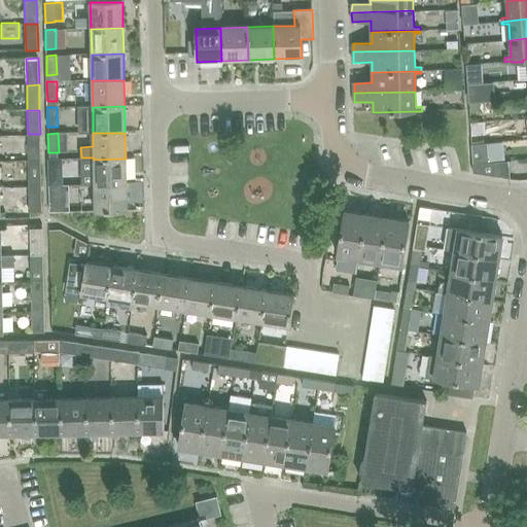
[(28,134),(28,162),(40,162),(40,134),(28,134)]
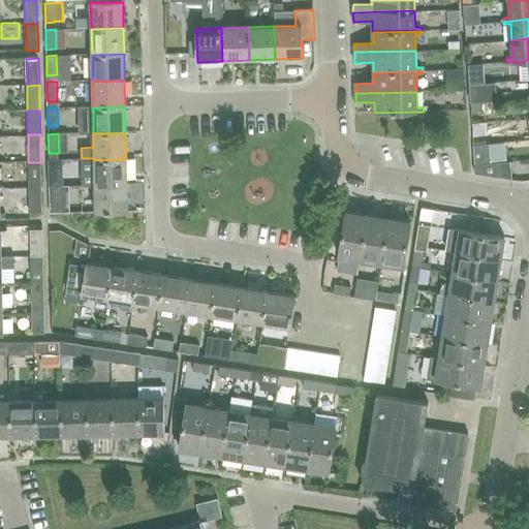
[(490,162),(489,144),(473,145),(474,163),(490,162)]
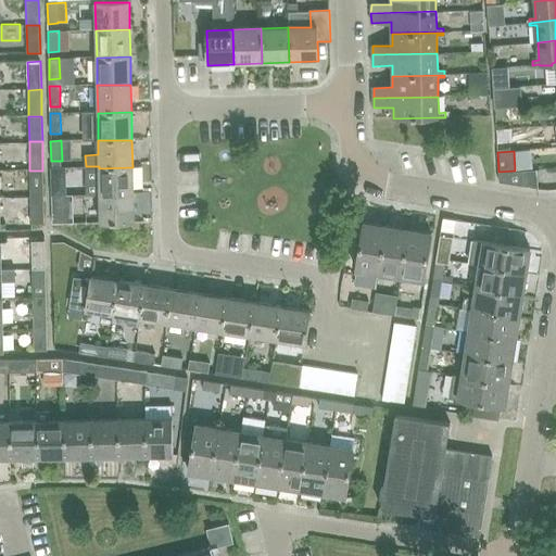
[(51,189),(62,189),(62,167),(51,168),(51,189)]
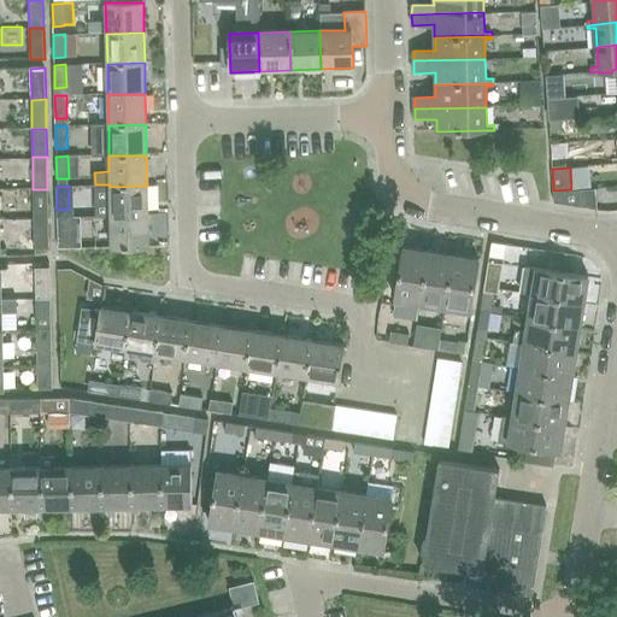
[(148,216),(147,186),(110,187),(110,217),(148,216)]
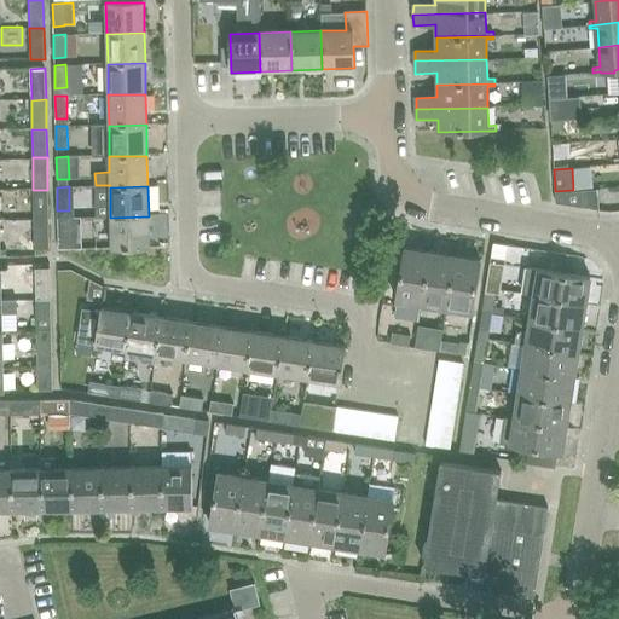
[(5,189),(5,201),(25,202),(25,190),(5,189)]
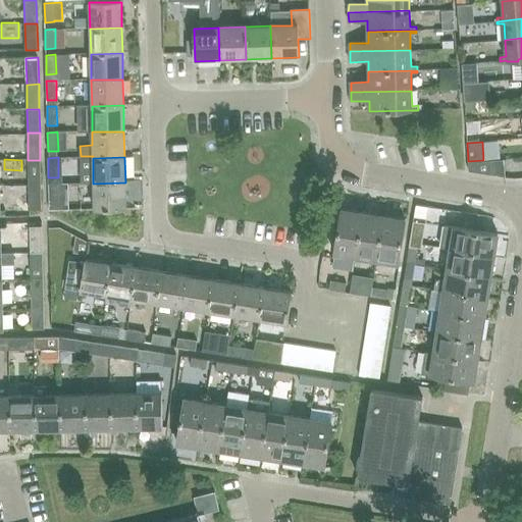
[(28,160),(29,186),(41,185),(40,160),(28,160)]
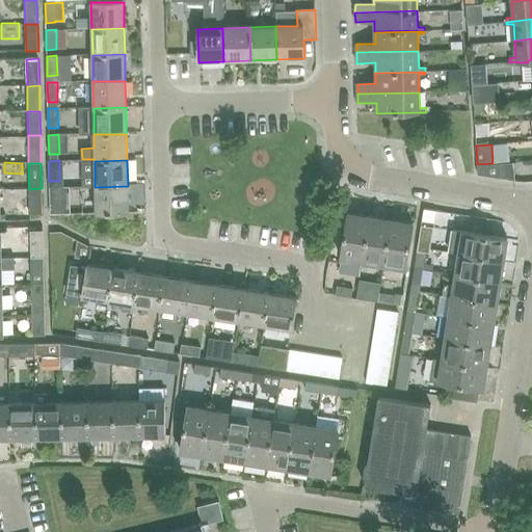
[(514,179),(513,163),(477,166),(478,174),(514,179)]
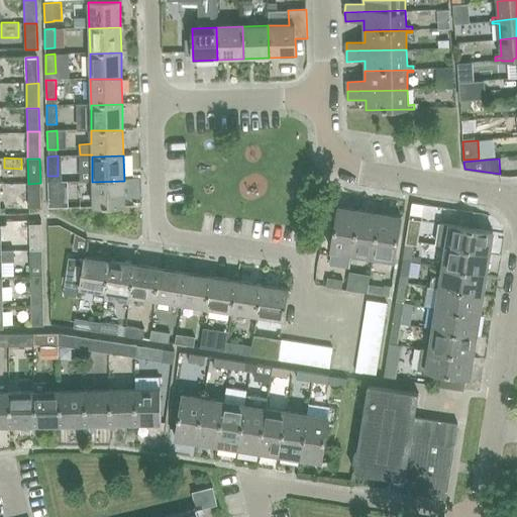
[(124,207),(124,181),(92,182),(93,208),(124,207)]
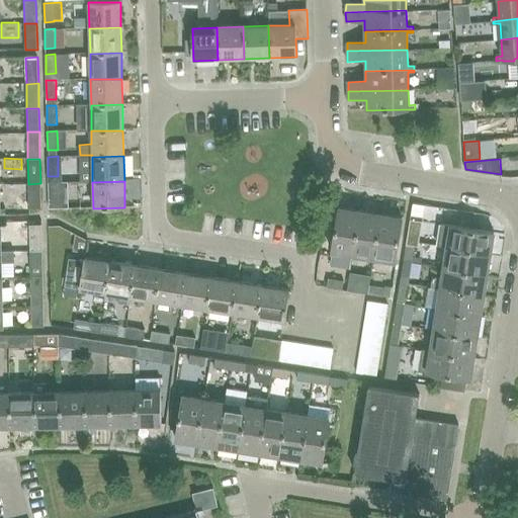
[(49,202),(59,201),(58,182),(49,183),(49,202)]
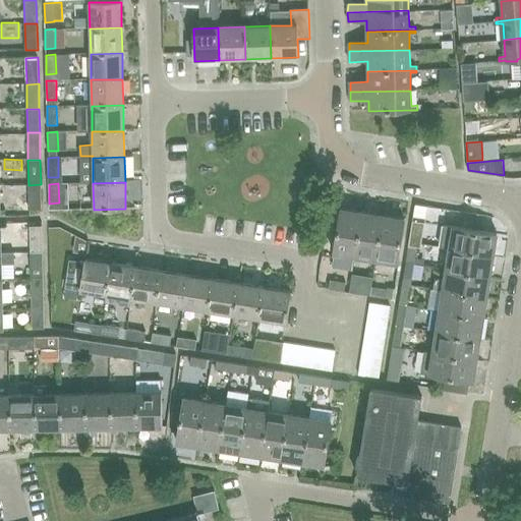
[(41,184),(29,185),(30,211),(42,211),(41,184)]
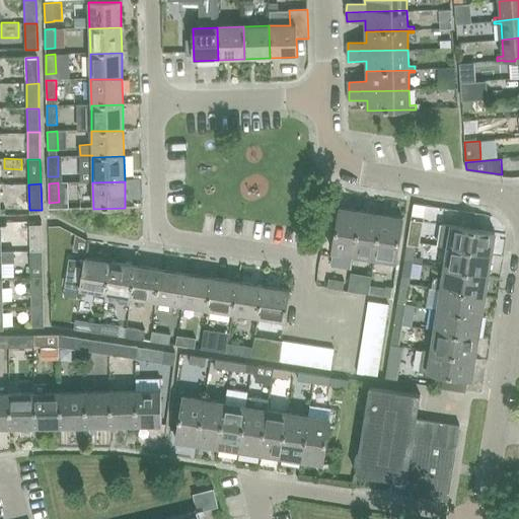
[(330,251),(352,255),(359,212),(338,209),(330,251)]
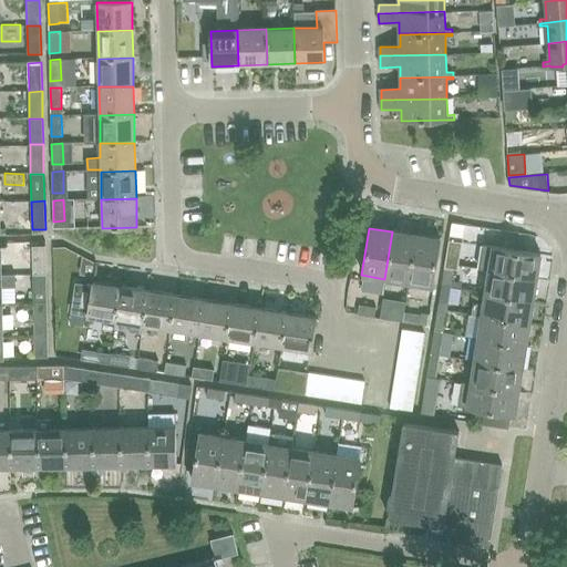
[(415,236),(392,232),(384,279),(408,282),(415,236)]
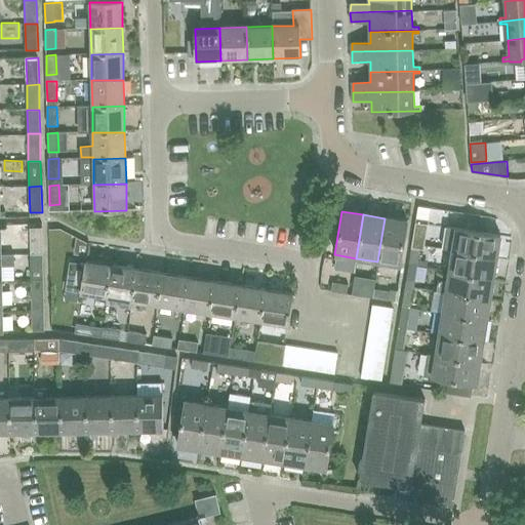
[(406,221),(385,218),(377,261),(399,265),(406,221)]
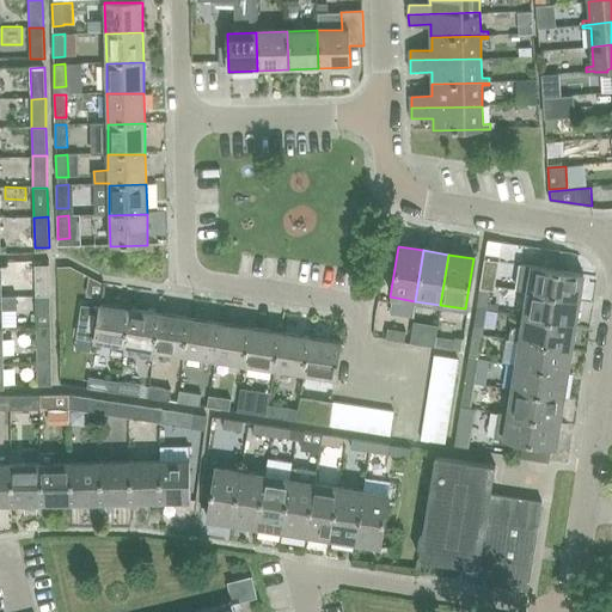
[(484,259),(481,282),(491,283),(495,262),(484,259)]
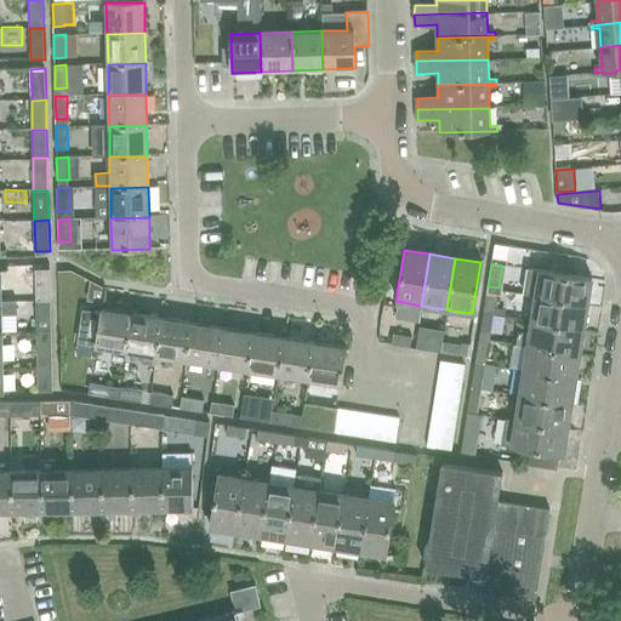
[(50,271),(35,271),(35,300),(51,298),(50,271)]
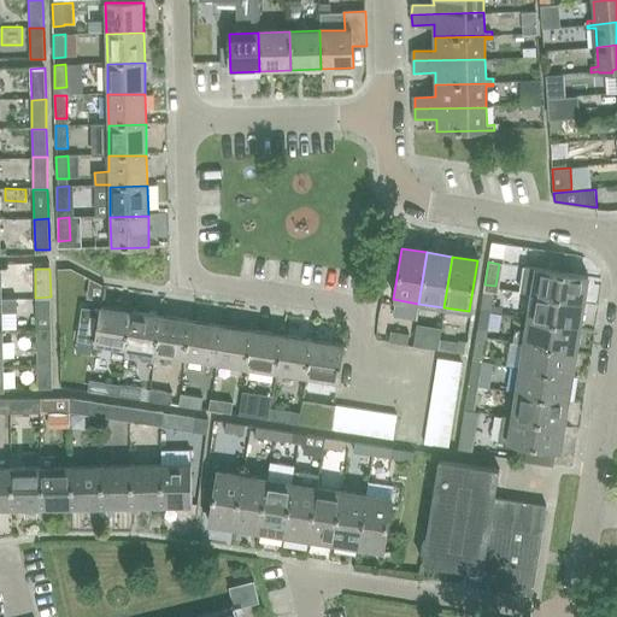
[(587,277),(535,269),(530,293),(583,301),(587,277)]
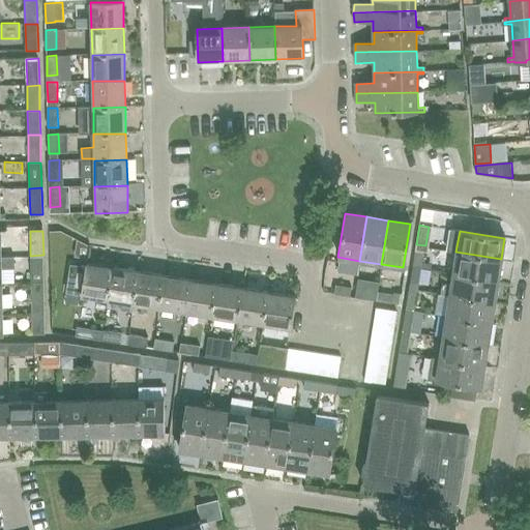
[(90,245),(78,239),(76,256),(88,258),(90,245)]
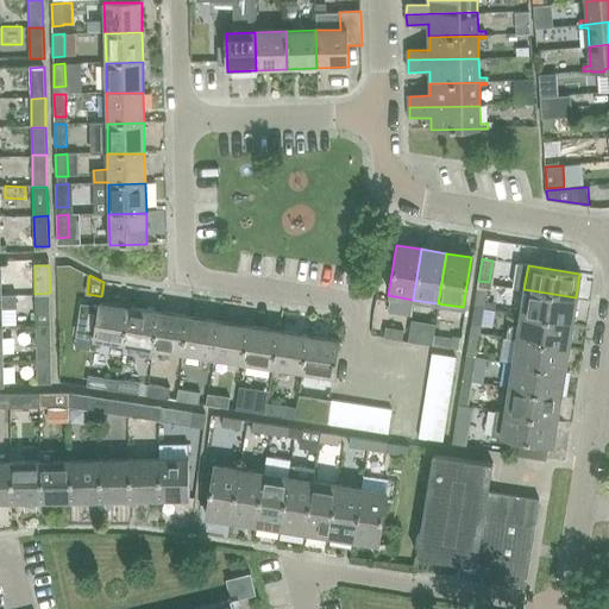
[(478,281),(477,289),(473,307),(484,308),(489,282),(478,281)]
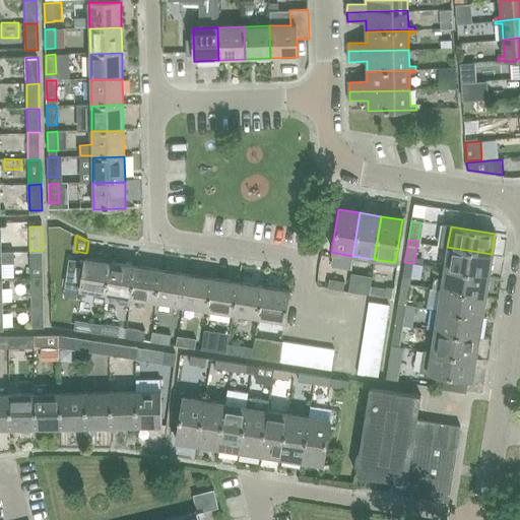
[(447,247),(444,268),(489,275),(492,254),(447,247)]
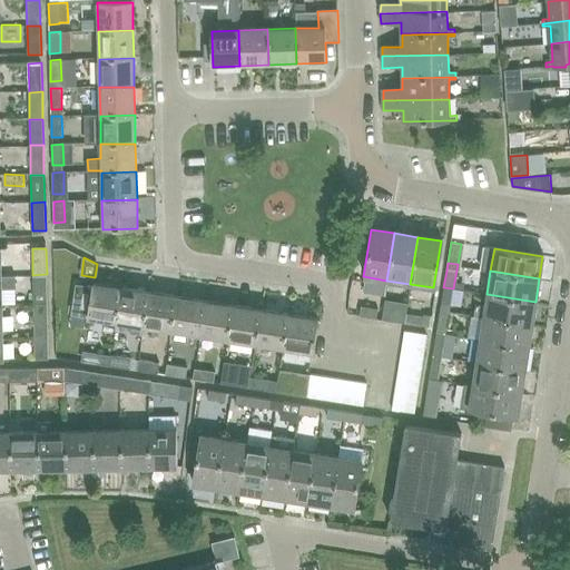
[(32,275),(33,305),(47,304),(47,274),(32,275)]
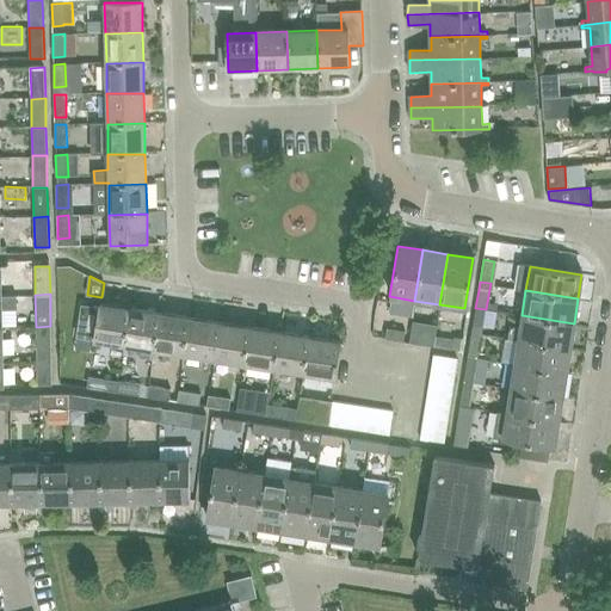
[(130,309),(100,304),(99,309),(99,308),(90,314),(97,323),(94,340),(124,345),(130,309)]
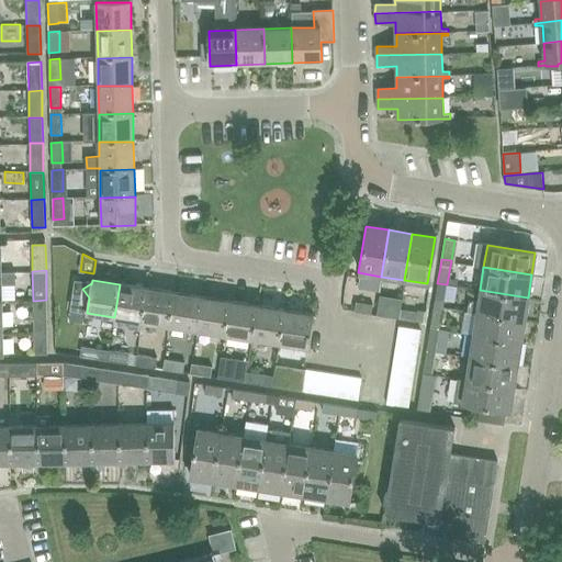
[(444,307),(447,284),(437,283),(434,305),(444,307)]
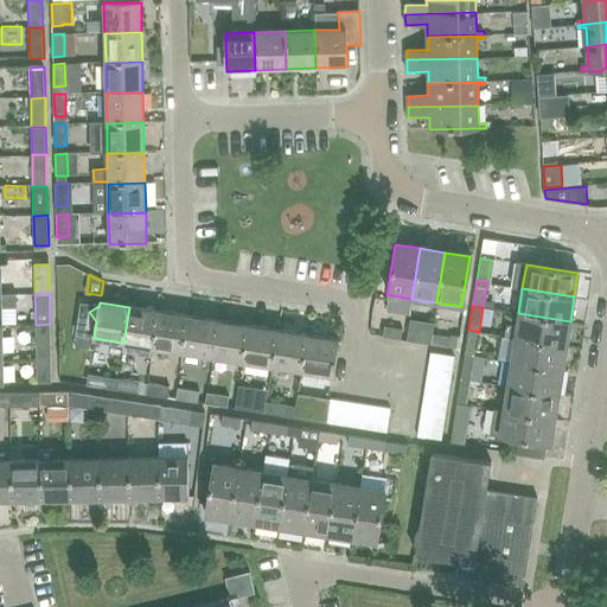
[(123,343),(153,347),(159,312),(129,307),(123,343)]
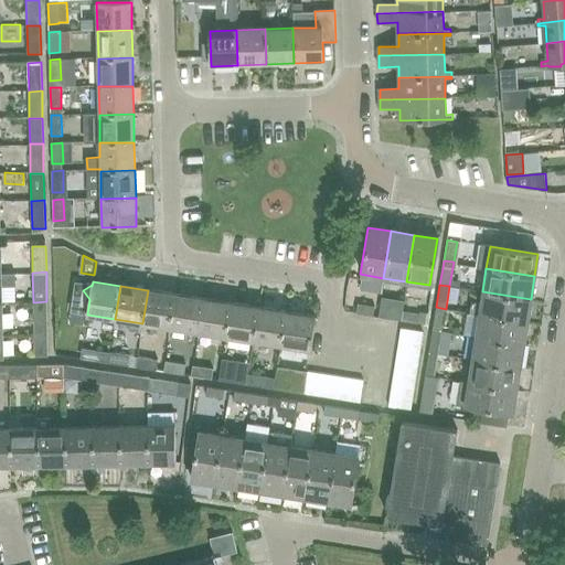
[(142,323),(170,328),(176,295),(148,290),(142,323)]
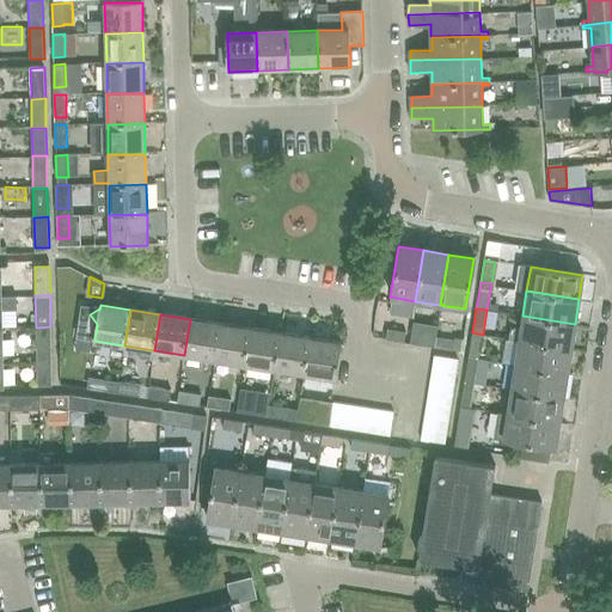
[(570,349),(575,324),(522,316),(520,328),(512,326),(509,338),(519,341),(570,349)]
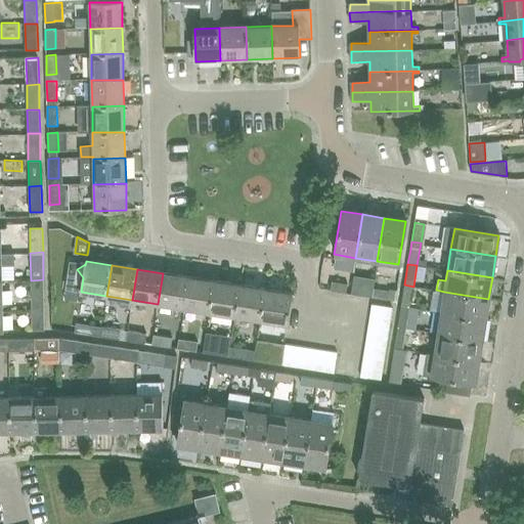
[(183,308),(188,277),(163,273),(158,304),(183,308)]
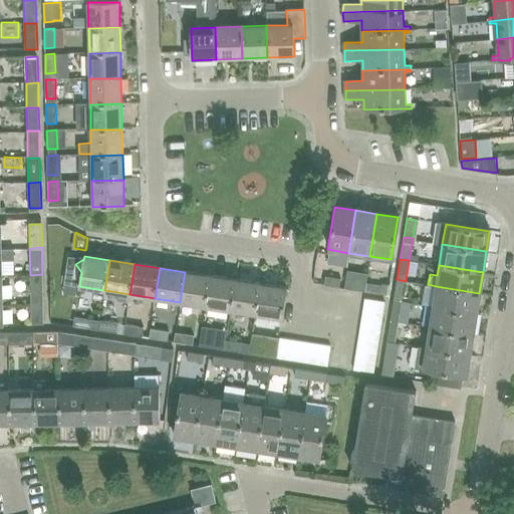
[(210,276),(185,272),(180,302),(206,306),(210,276)]
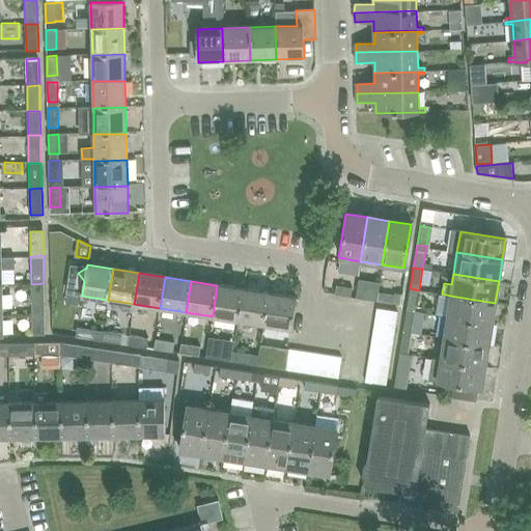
[(31,284),(32,312),(45,311),(44,283),(31,284)]
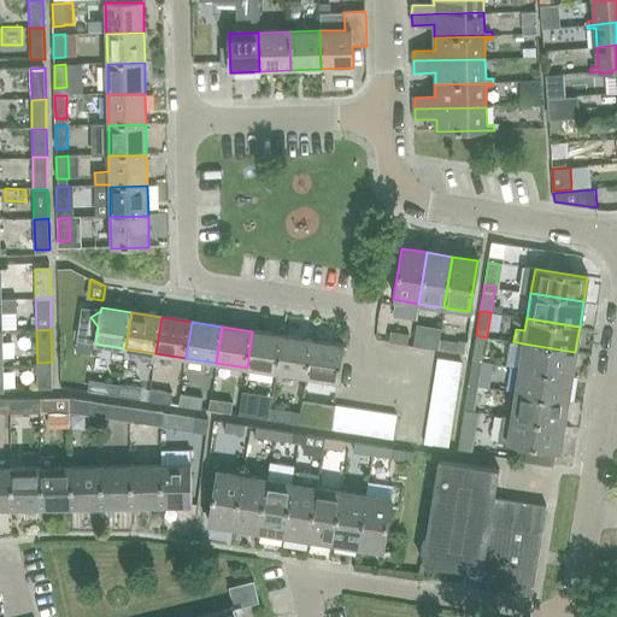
[(283,336),(252,331),(247,368),(277,372),(283,336)]
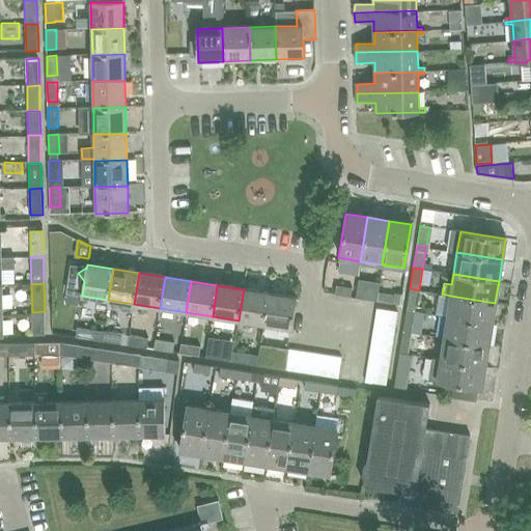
[(353,288),(336,285),(335,295),(352,297),(353,288)]
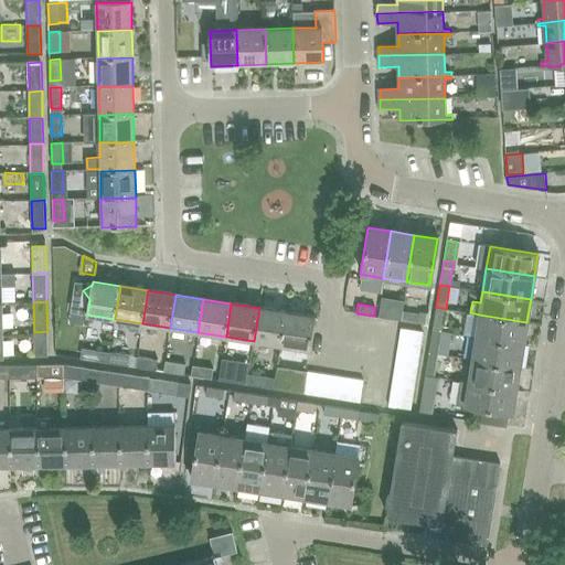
[(436,307),(433,330),(443,332),(446,309),(436,307)]
